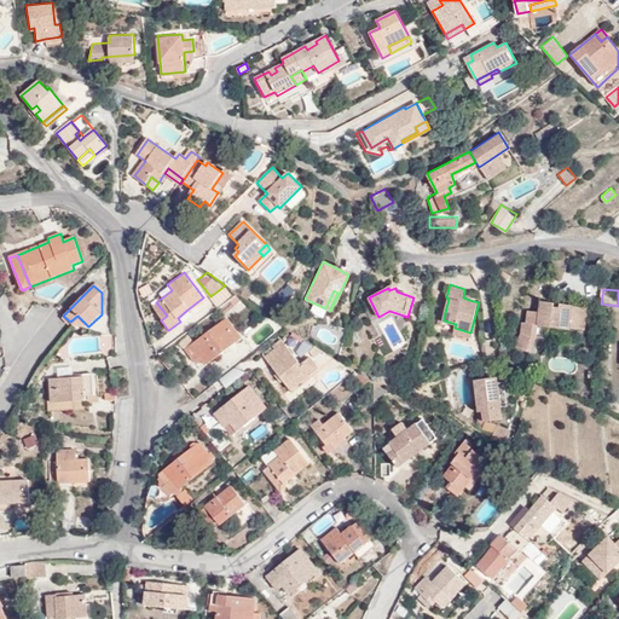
[(325,308),(329,311),(337,293),(334,290),(325,308)]
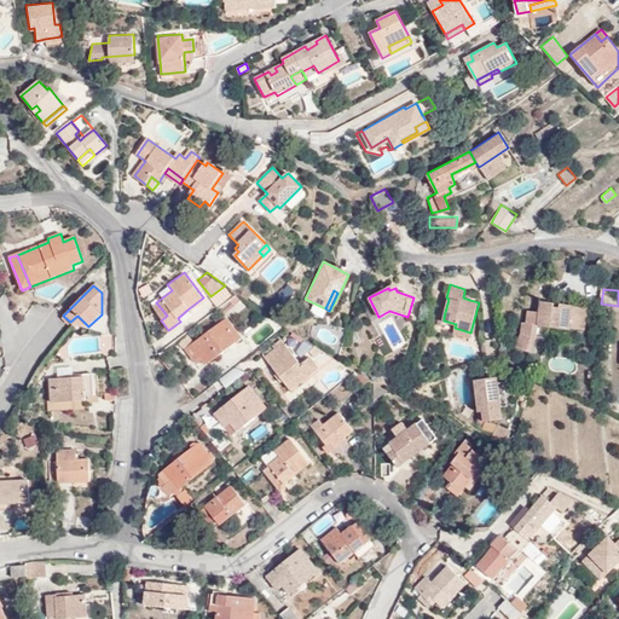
[(236,293),(227,299),(233,306),(243,298),(236,293)]
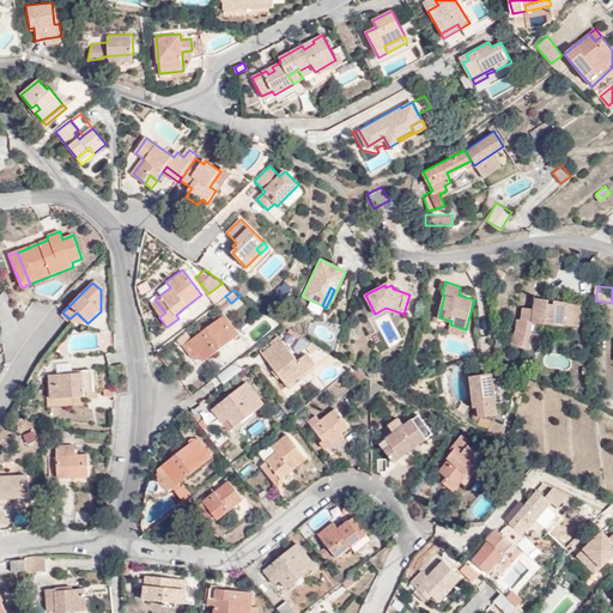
[(165,313),(155,299),(151,303),(161,316),(165,313)]
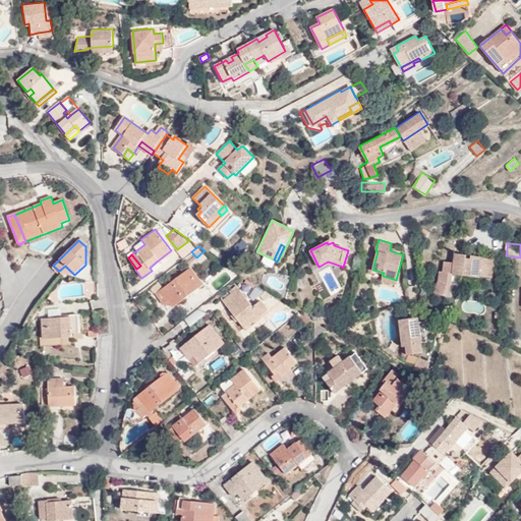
[(467,258),(467,255),(456,254),(454,274),(480,277),(480,275),(494,277),(496,257),(472,255),(472,259),(467,258)]
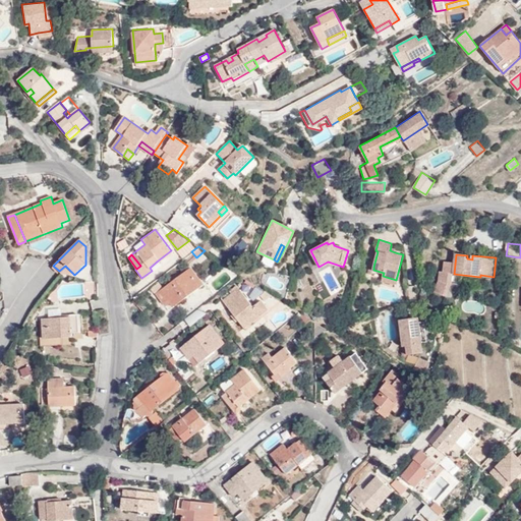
[(160,264),(158,261),(150,268),(152,271),(160,264)]
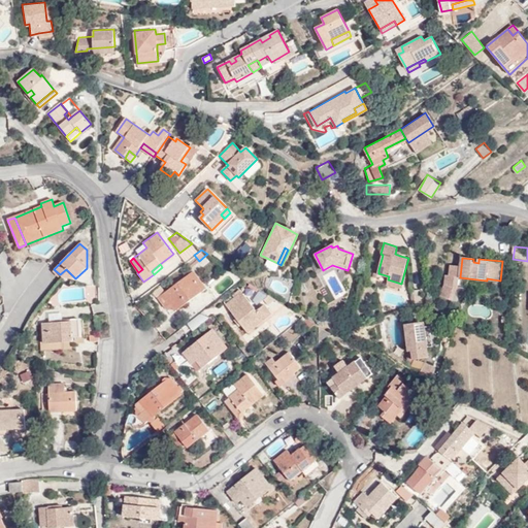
[(66,269),(60,274),(64,277),(75,278),(66,269)]
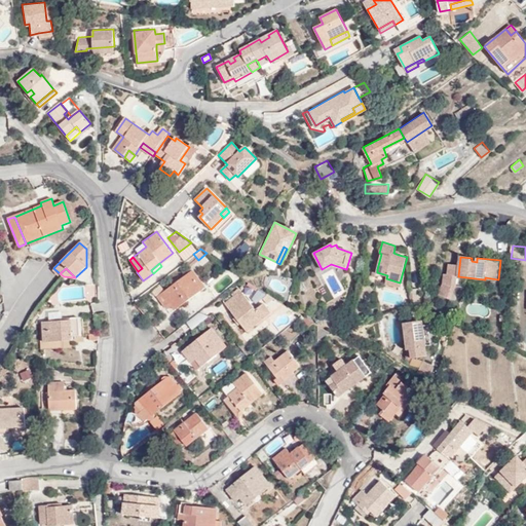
[(205,287),(192,269),(157,296),(165,307),(172,303),(176,308),(205,287)]
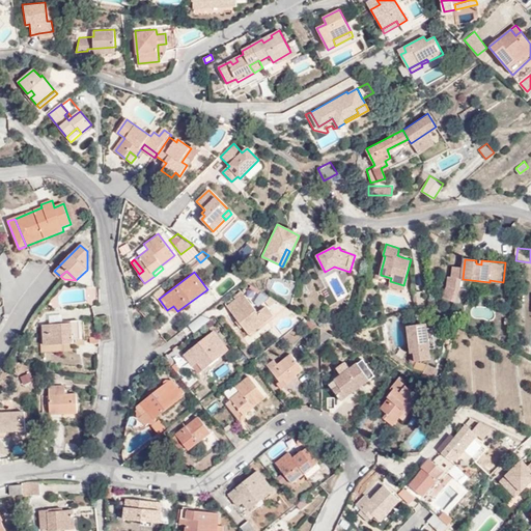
[(274,314),(266,305),(258,311),(242,290),(234,296),(236,298),(227,305),(250,333),(274,314)]
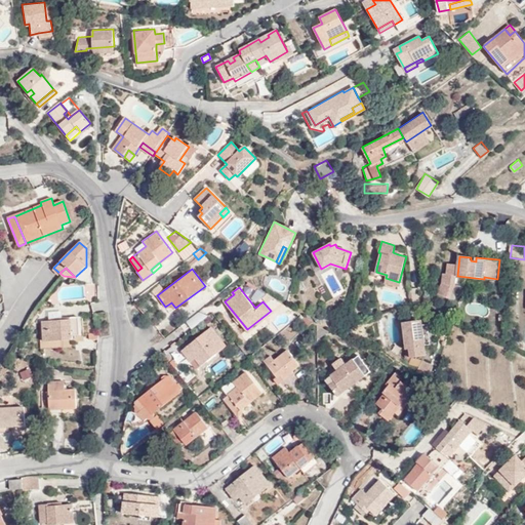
[(264,297),(268,303),(274,297),(267,293),(264,297)]
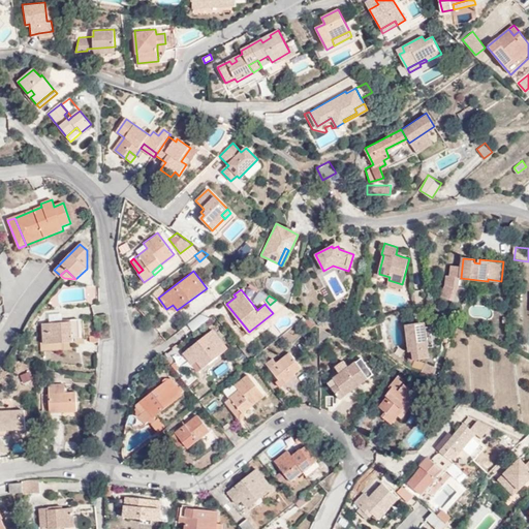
[(313,322),(305,317),(301,320),(307,328),(313,322)]
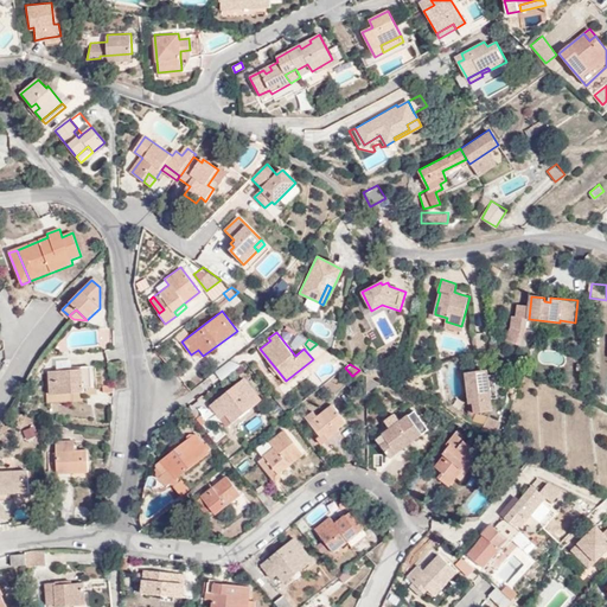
[(49,394),(81,393),(82,388),(91,388),(91,366),(80,366),(80,369),(48,371),(49,394)]
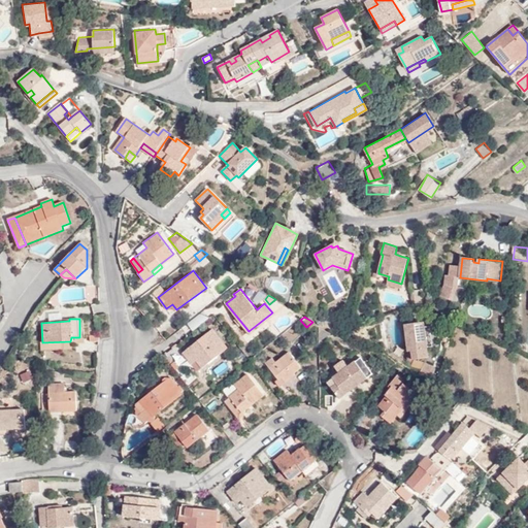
[(414,351),(414,359),(429,357),(425,322),(406,324),(408,351),(414,351)]
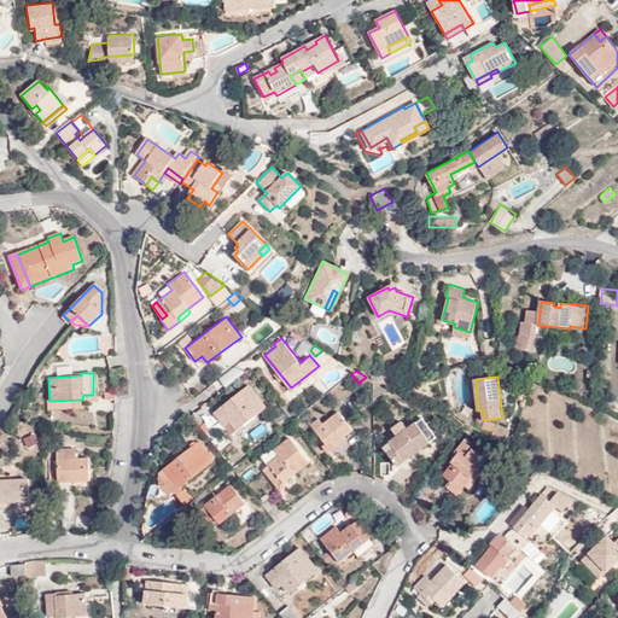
[(373,398),(386,389),(372,380),(373,398)]
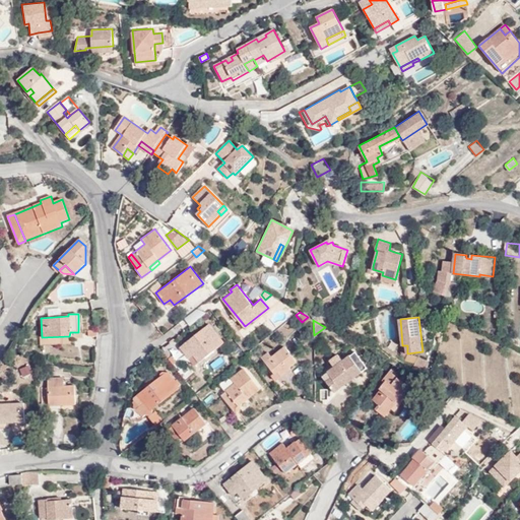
[(190,350),(200,363),(225,343),(210,324),(179,348),(184,355),(186,354),(190,350)]
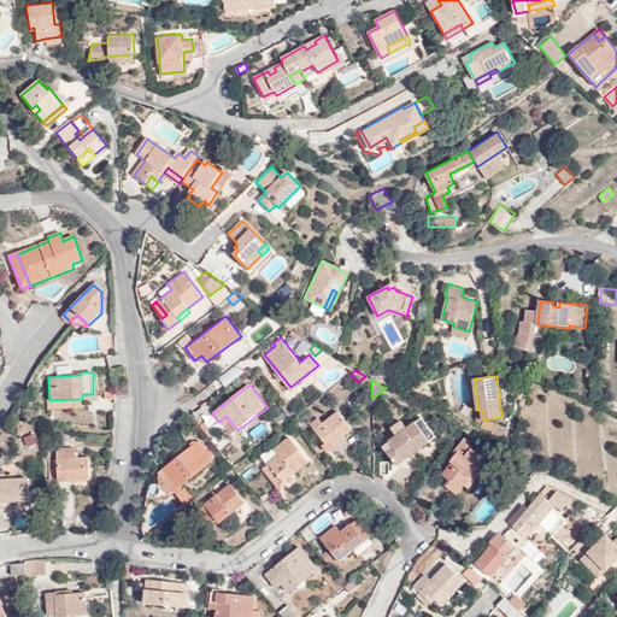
[(311,424),(325,442),(330,439),(335,445),(345,436),(344,434),(352,425),(339,410),(323,423),(318,418),(311,424)]
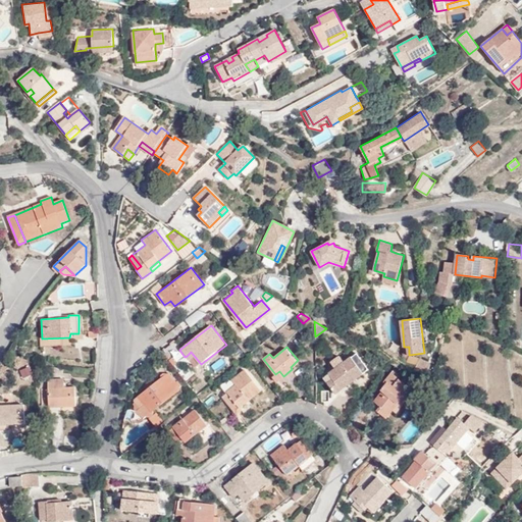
[(196,368),(201,364),(191,352),(187,356),(196,368)]
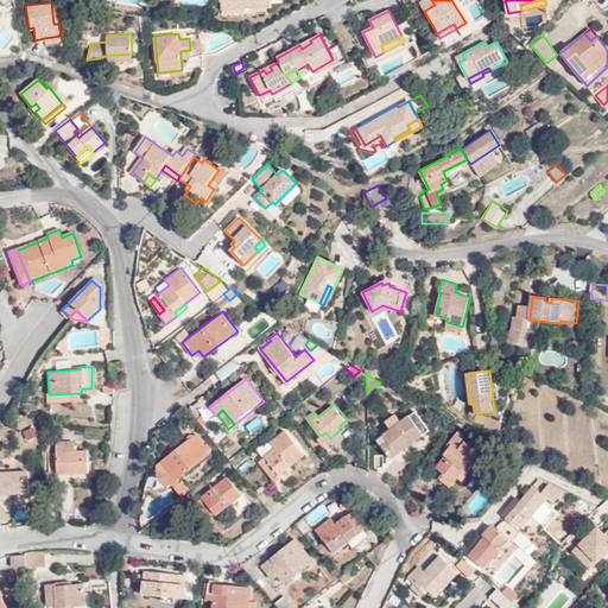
[(424,432),(410,413),(378,437),(392,456),(424,432)]
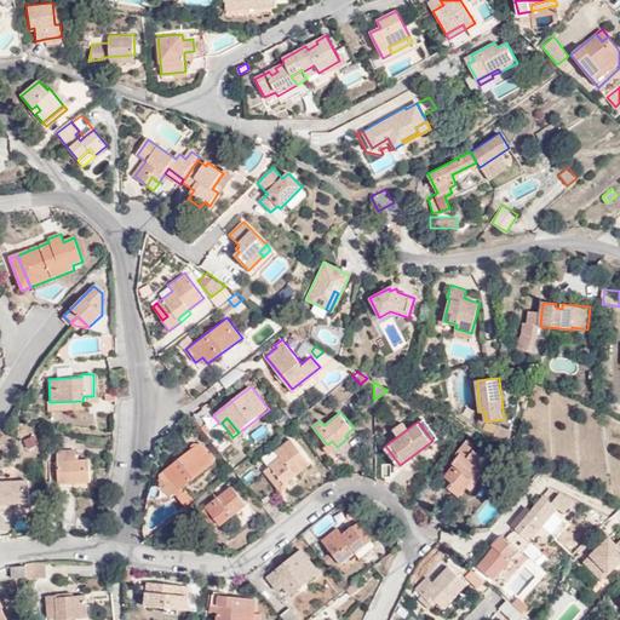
[(265,423),(253,434),(259,440),(271,429),(265,423)]
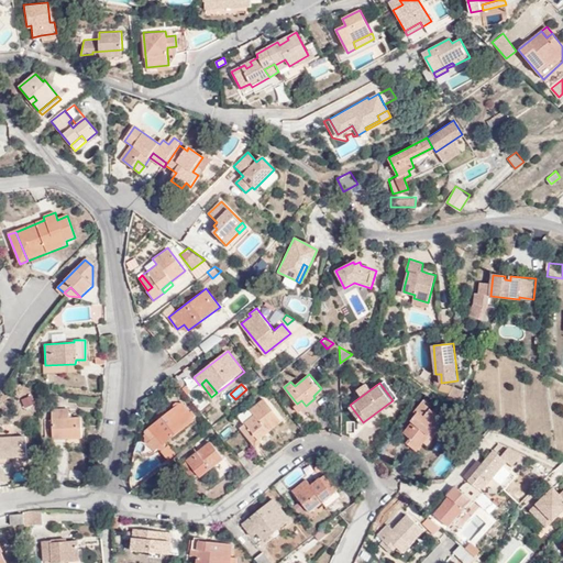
[(451,394),(460,397),(463,392),(463,390),(454,386),(451,394)]
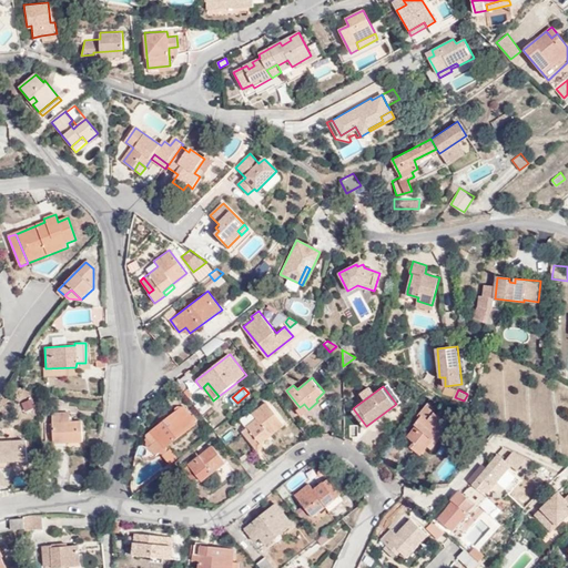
[(32,397),(21,402),(24,411),(37,405),(32,397)]
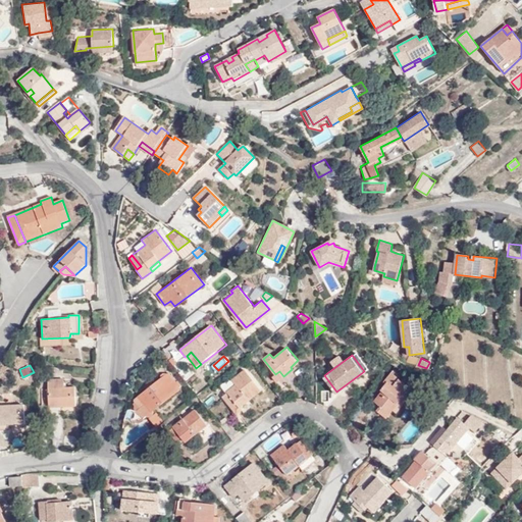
[(223,394),(238,411),(251,401),(249,398),(261,387),(245,367),(232,377),(237,383),(223,394)]
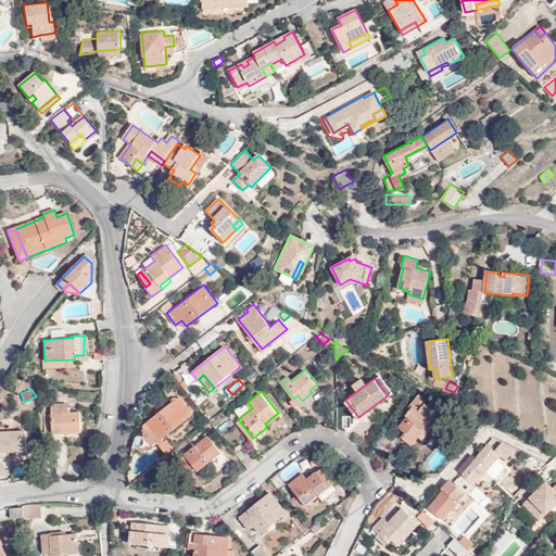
[(298,395),(293,399),(292,400),(295,405),(302,401),(298,395)]
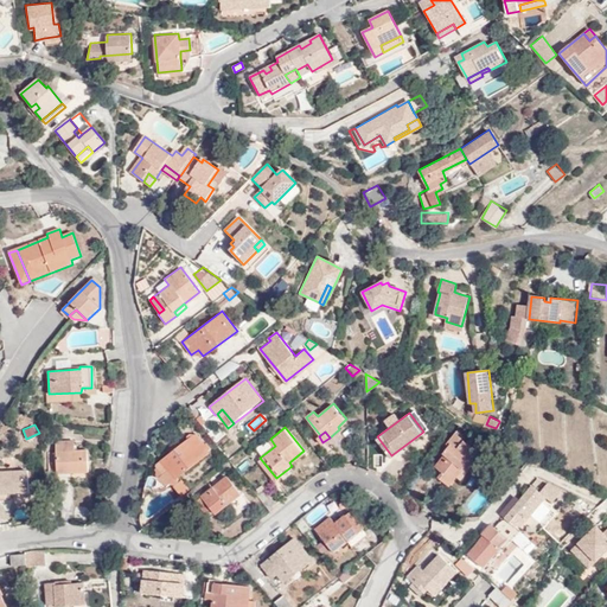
[(454,474),(474,447),(455,433),(441,453),(442,454),(435,465),(442,471),(438,477),(447,484),(454,474)]
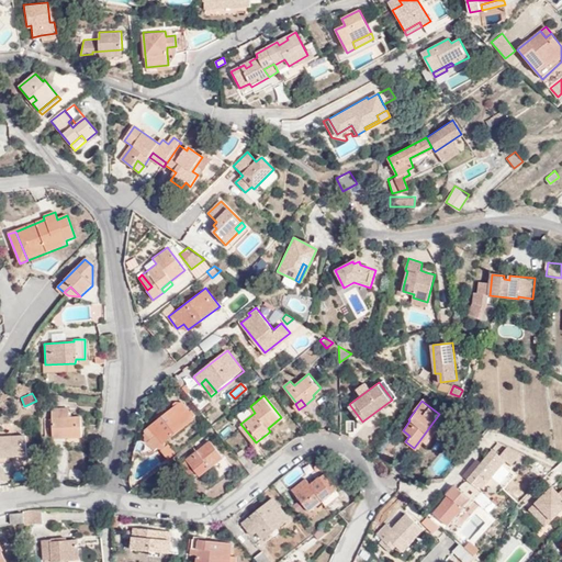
[(171,409),(144,431),(143,439),(145,442),(149,439),(156,435),(163,444),(192,420),(184,409),(186,408),(180,402),(179,403),(177,403),(172,405),(171,409)]
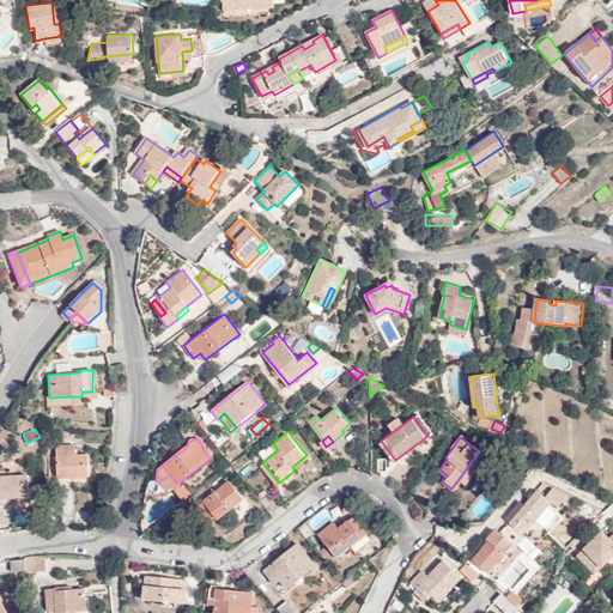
[(59,477),(90,475),(90,454),(77,454),(76,443),(58,444),(59,477)]
